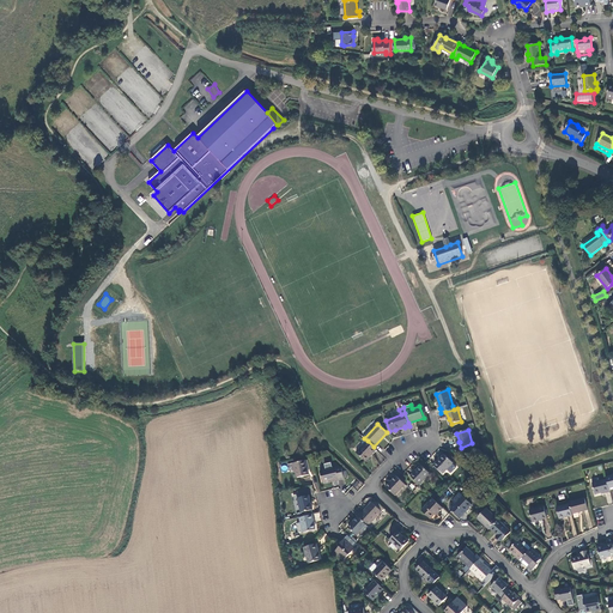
[(372,455),(377,450),(374,447),(368,441),(357,453),(365,461),(372,454),(372,455)]
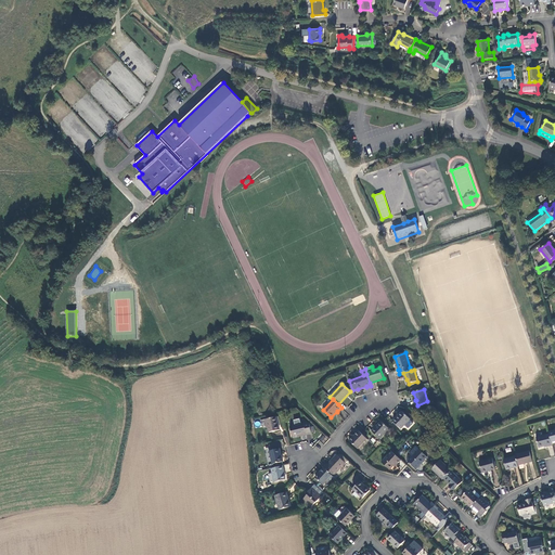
[(402,412),(392,422),(401,429),(404,426),(410,420),(411,420),(402,412)]
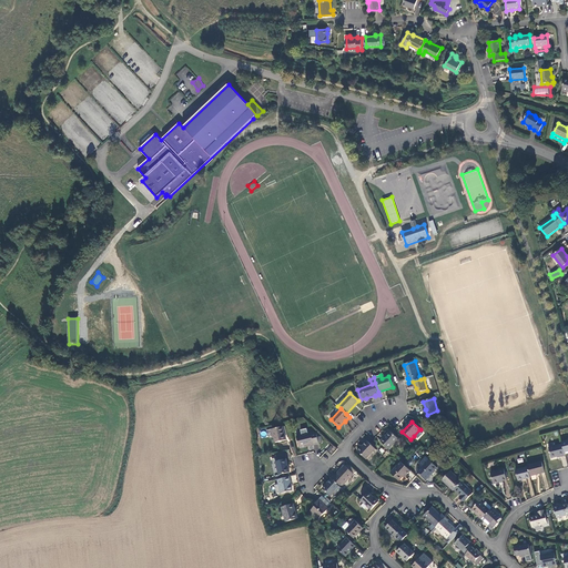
[(283,427),(272,429),(275,443),(286,440),(283,427)]
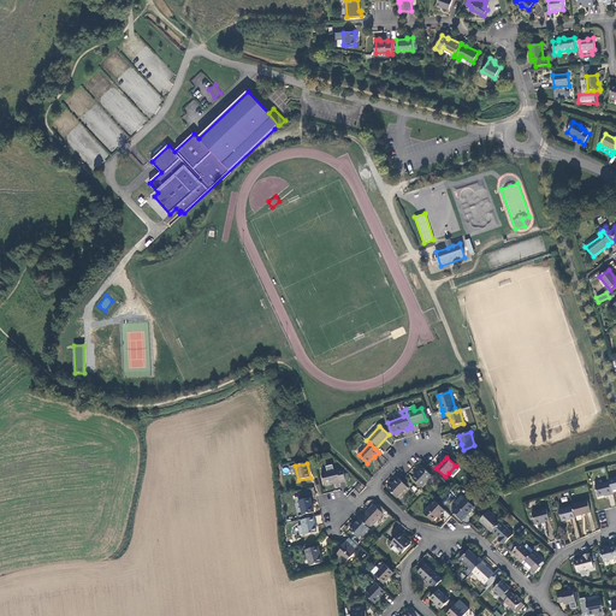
[(458,469),(455,466),(449,473),(452,475),(458,469)]
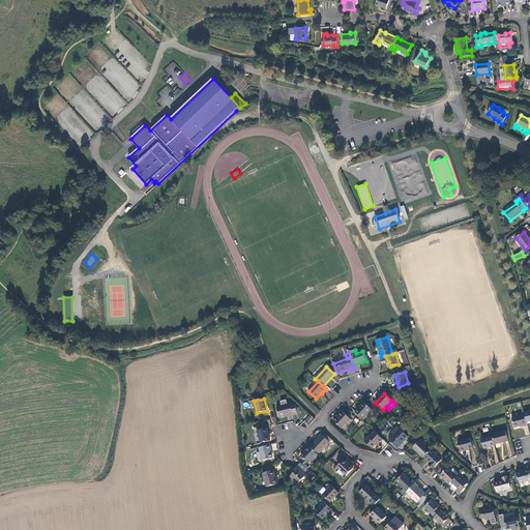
[(364,403),(355,412),(362,419),(372,410),(364,403)]
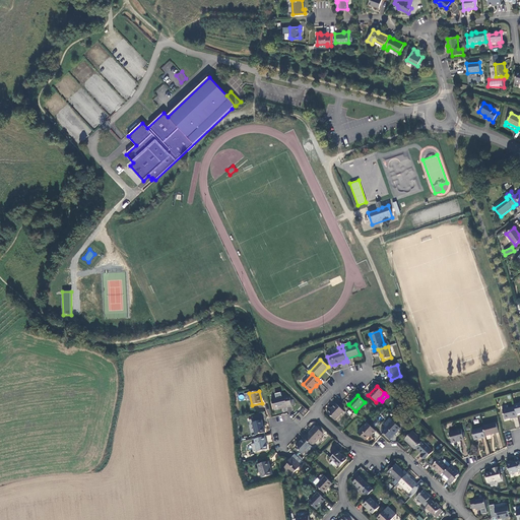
[(287,396),(272,399),(274,409),(283,407),(283,408),(287,407),(293,406),(290,397),(288,398),(287,396)]
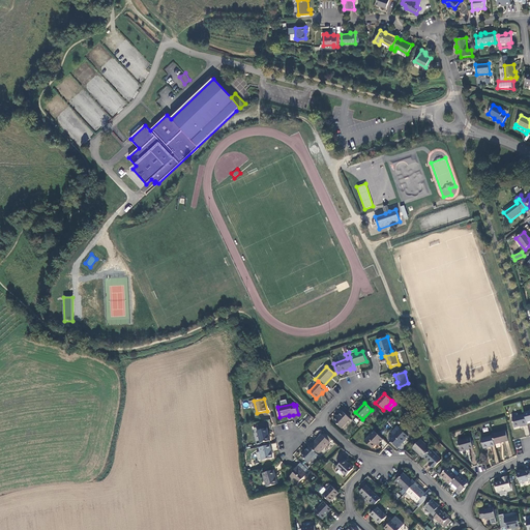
[(351,419),(343,412),(334,421),(342,429),(351,419)]
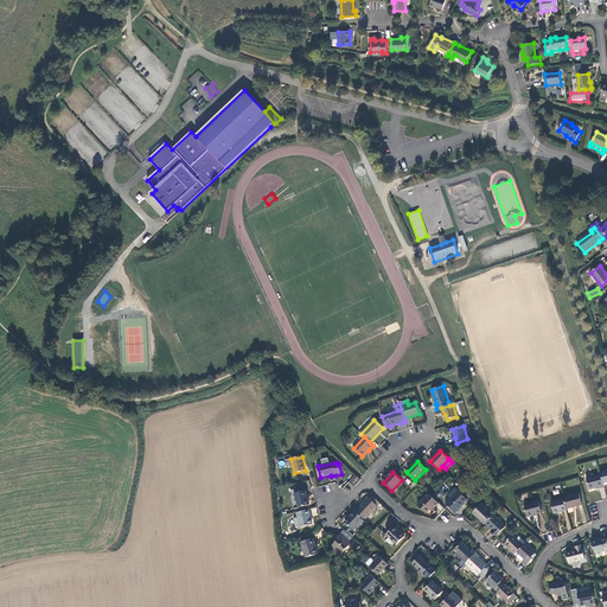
[(599,489),(604,487),(604,484),(601,474),(586,478),(589,490),(599,487),(599,489)]
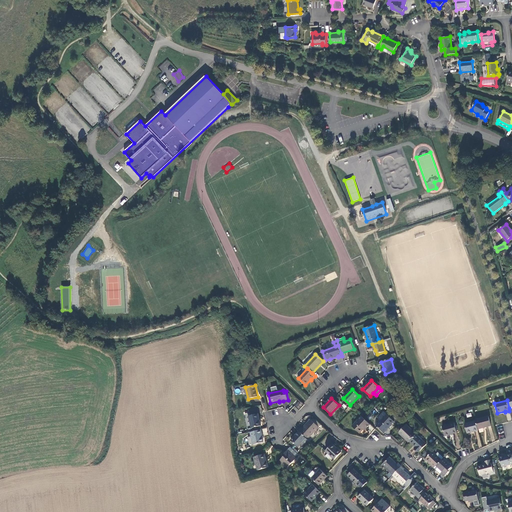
[(295,406),(300,409),(303,404),(298,401),(295,406)]
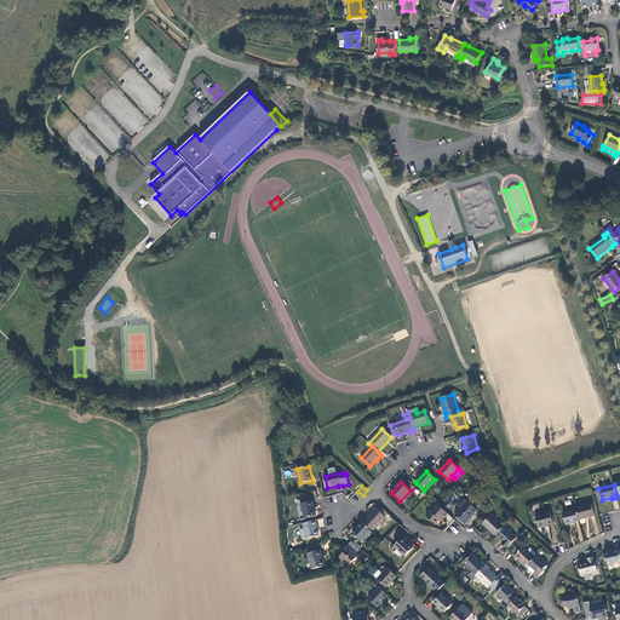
[(459,511),(468,501),(465,499),(458,506),(459,507),(458,510),(459,511)]
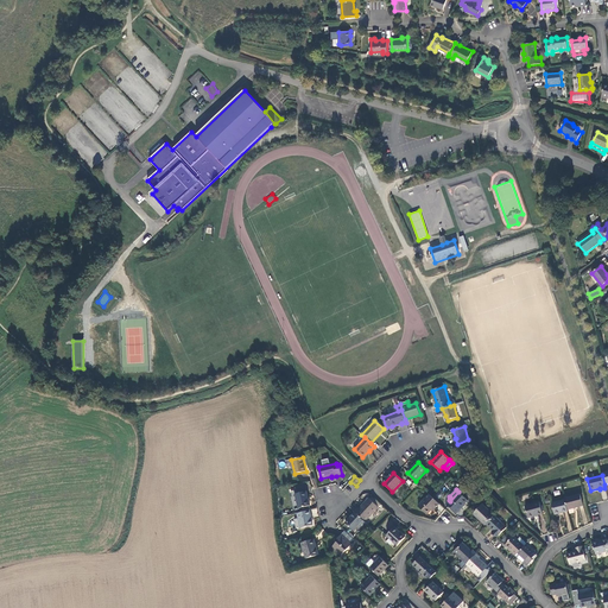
[(299,508),(310,506),(306,492),(296,494),(299,508)]
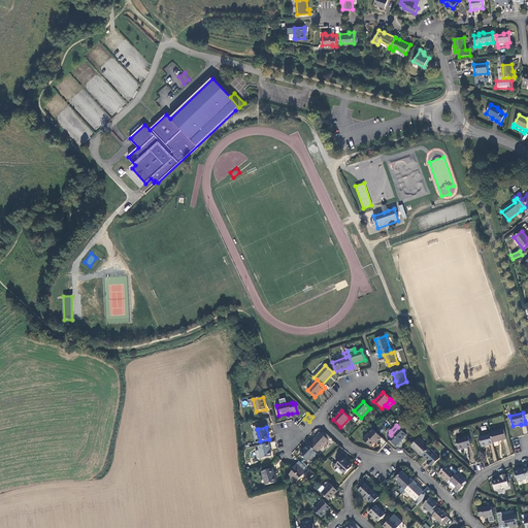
[(400,441),(406,435),(398,427),(391,435),(388,438),(397,447),(401,442),(400,441)]
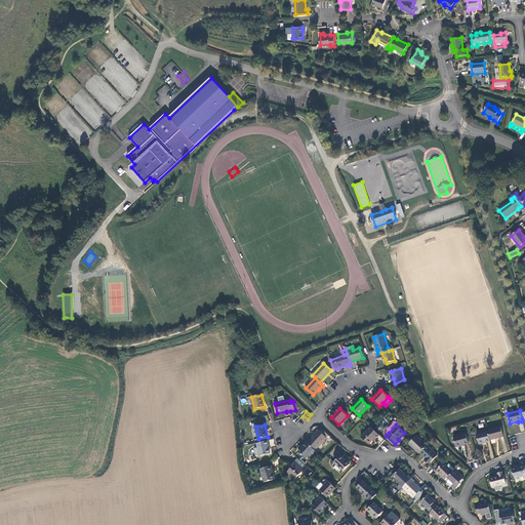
[(488,432),(490,440),(503,437),(501,427),(488,431),(488,432)]
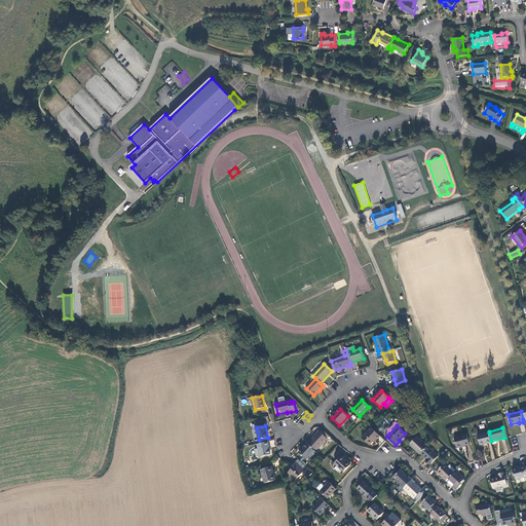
[(376,440),(380,437),(373,429),(372,428),(362,439),(370,446),(375,439),(376,440)]
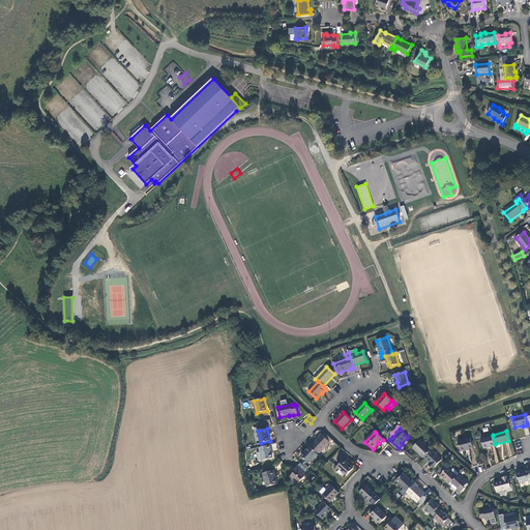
[(312,443),(308,446),(310,447),(317,454),(318,454),(330,442),(322,435),(313,444),(312,443)]
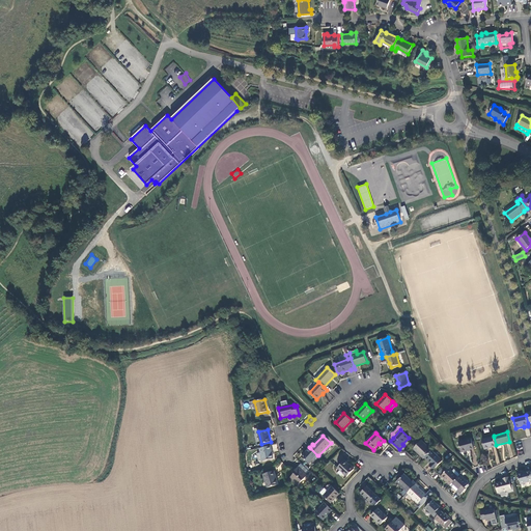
[(484,449),(496,447),(496,445),(494,437),(482,440),(484,449)]
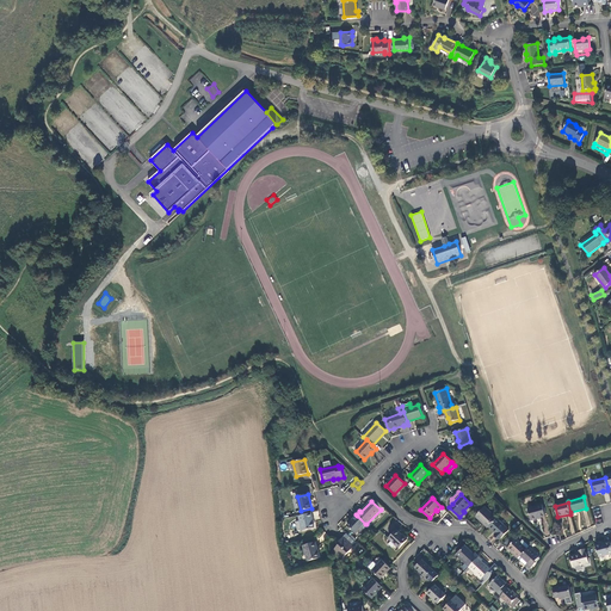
[(545,516),(542,505),(528,508),(531,520),(537,519),(537,518),(545,516)]
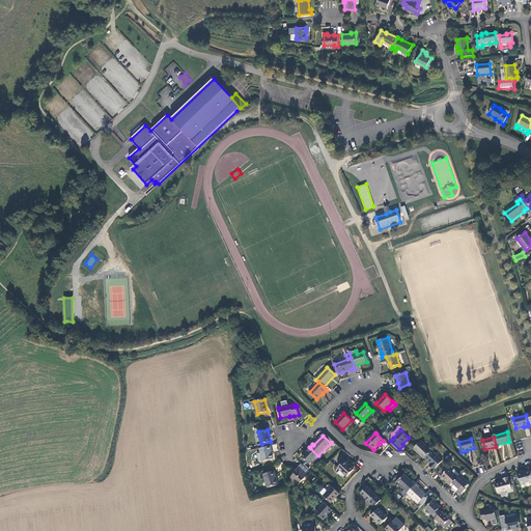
[(414,449),(424,458),(425,457),(431,451),(431,450),(421,441),(414,449)]
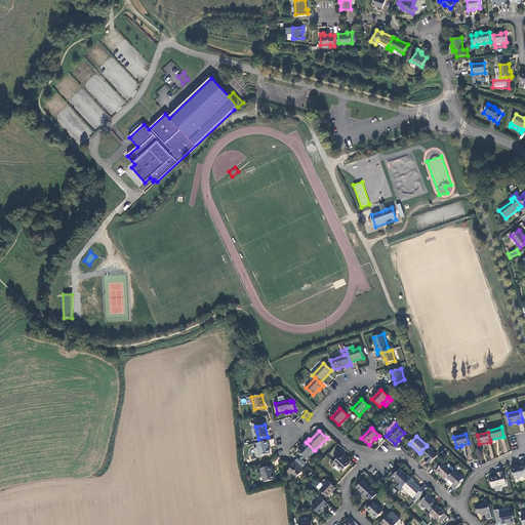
[(269,445),(268,441),(256,443),(259,456),(270,453),(268,445),(269,445)]
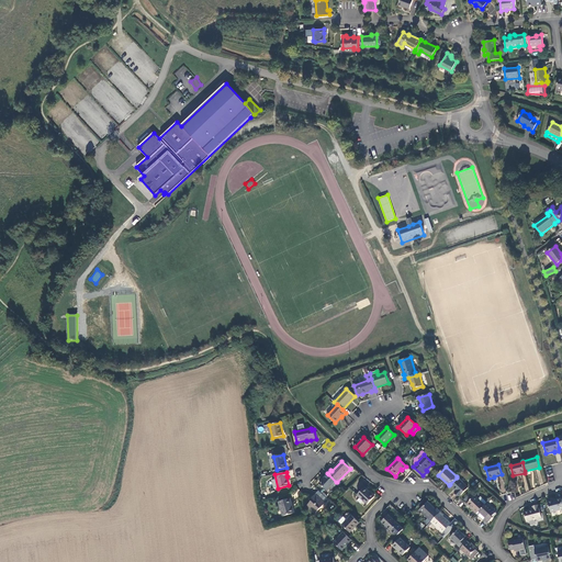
[(336,482),(328,474),(319,483),(327,491),(332,487),(336,482)]
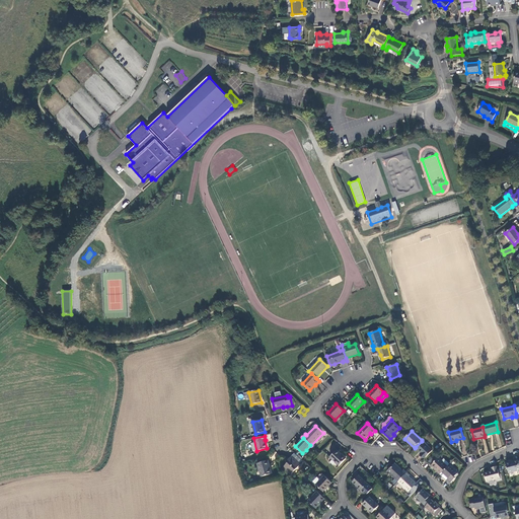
[(422,441),(416,447),(422,454),(420,456),(424,459),(426,457),(433,451),(422,441)]
